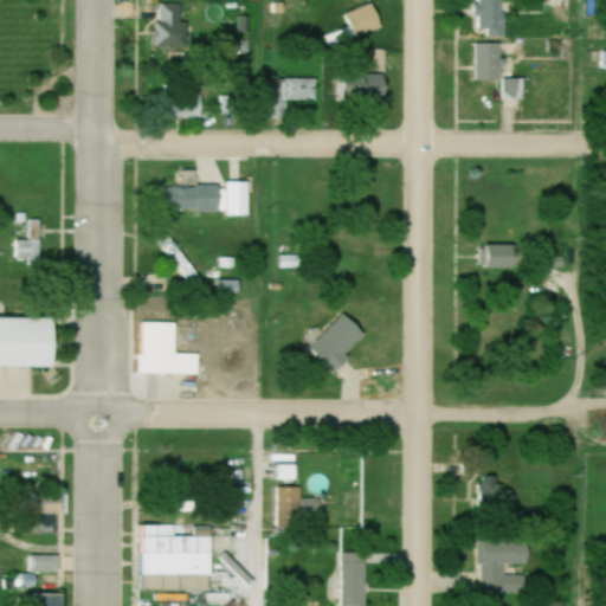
[(505,37),(505,0),(476,0),(476,37),(505,37)]
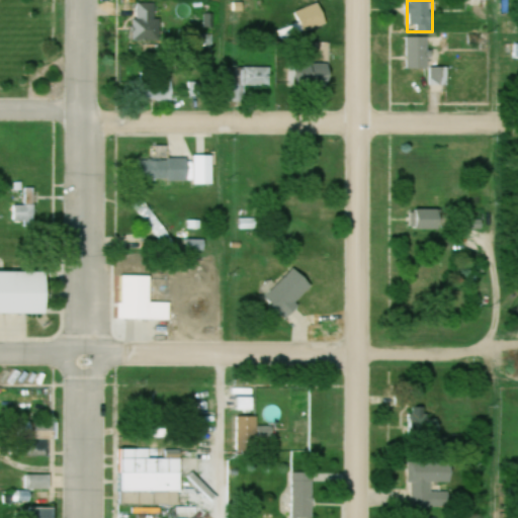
[(161,42),(161,21),(156,21),(156,4),(135,4),(135,42),(161,42)]
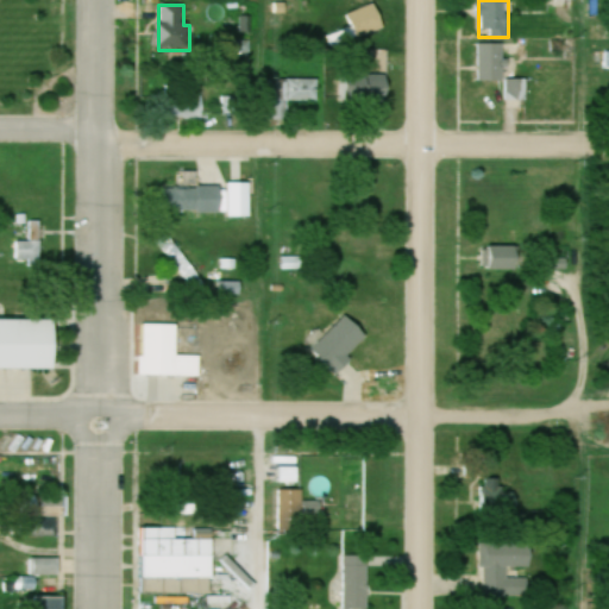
[(346,16),(350,29),(327,37),(332,50),(385,31),(376,5),(346,16)]
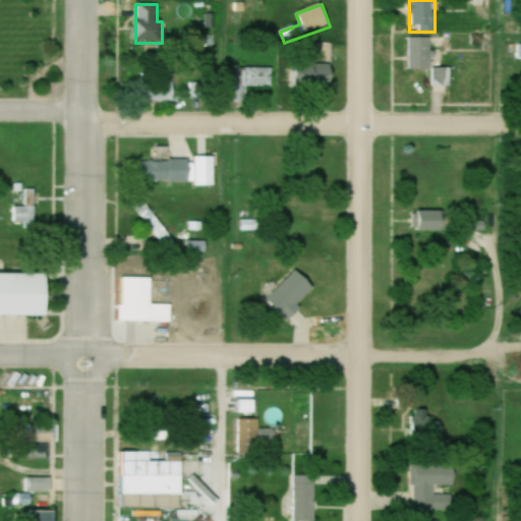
[(431,39),(409,39),(409,71),(431,71),(431,87),(451,88),(451,70),(430,69),(431,39)]
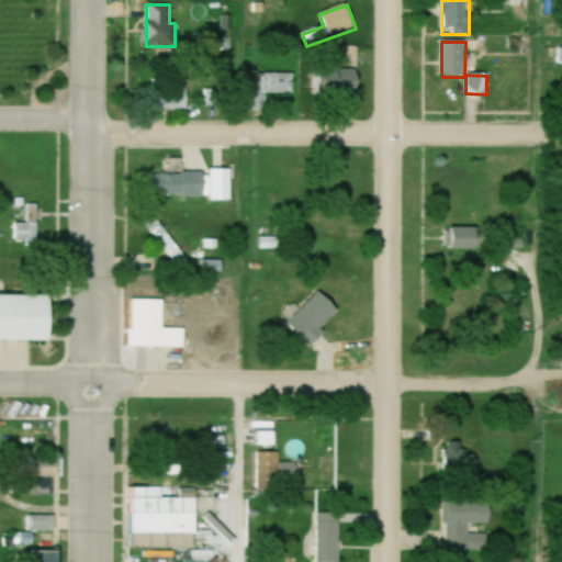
[(340,97),(340,72),(316,72),(316,97),(340,97)]
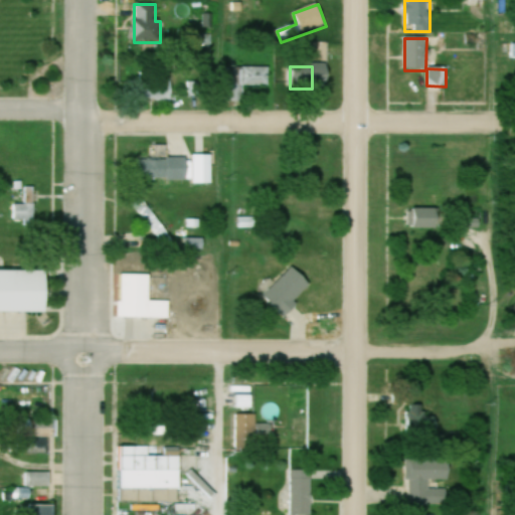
[(172,102),(172,83),(148,83),(148,74),(139,74),(139,82),(131,82),(131,102),(172,102)]
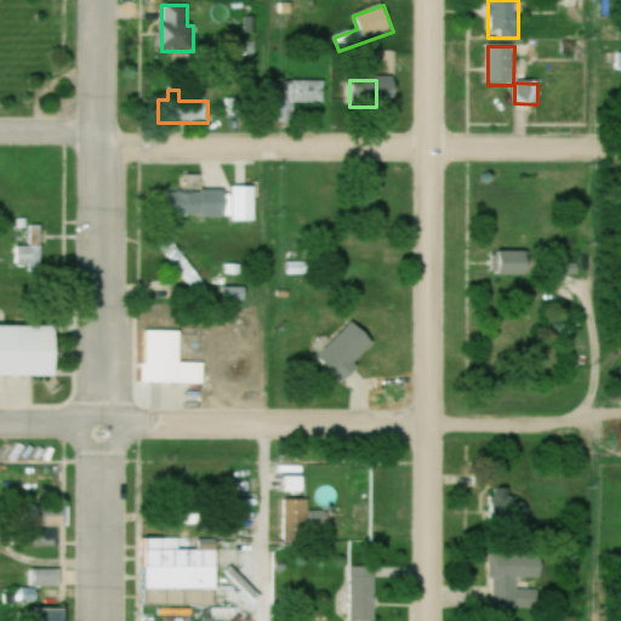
[(165,193),(165,218),(227,218),(227,193),(165,193)]
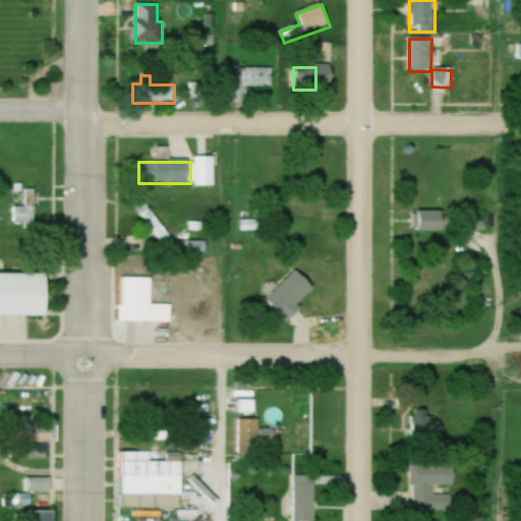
[(23,207),(12,207),(12,223),(23,223),(23,228),(35,228),(35,190),(23,190),(23,207)]
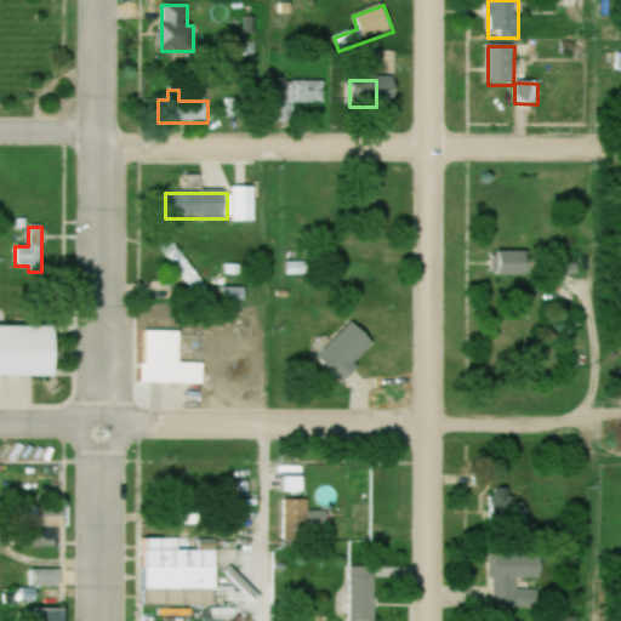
[(528,277),(528,254),(500,254),(500,277),(528,277)]
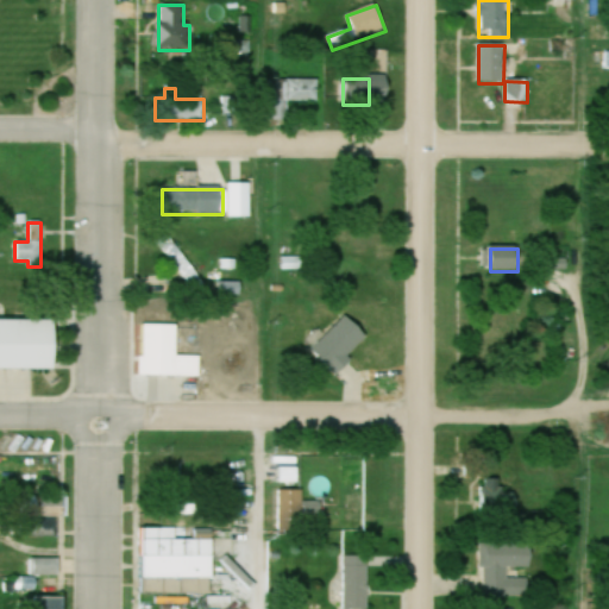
[(370,340),(346,316),(312,351),(336,375),(370,340)]
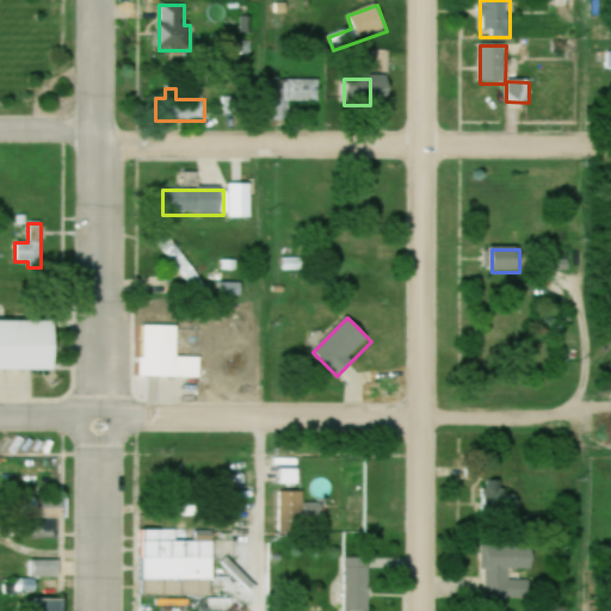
[(0,371),(57,372),(57,322),(0,321),(0,371)]
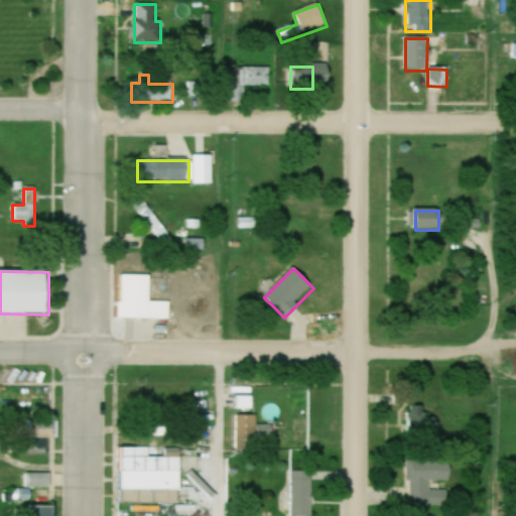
[(150,276),(121,275),(120,319),(169,320),(170,302),(150,302),(150,276)]
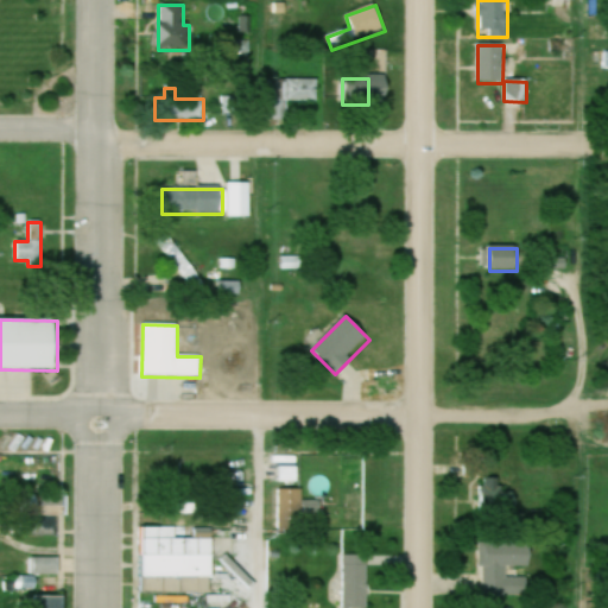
[(189,485),(189,461),(154,461),(154,485),(189,485)]
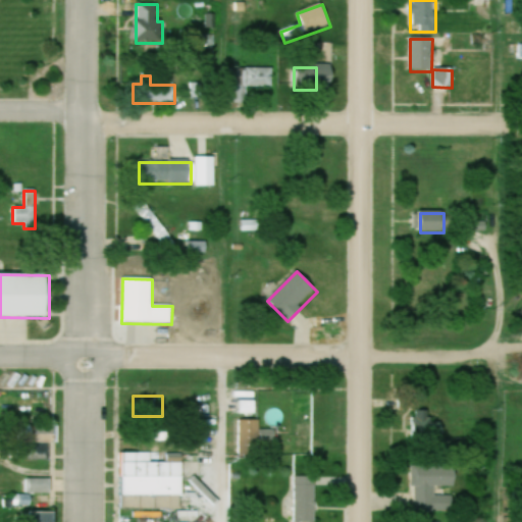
[(0,414),(40,415),(40,405),(0,405),(0,414)]
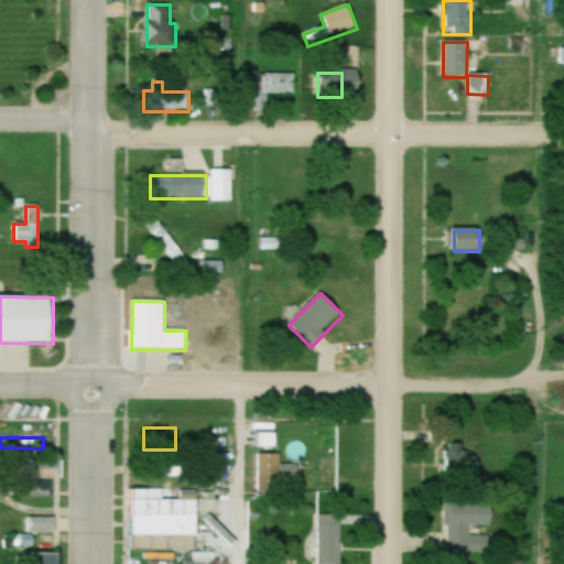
[(461,444),(444,444),(444,475),(479,475),(479,454),(461,454),(461,444)]
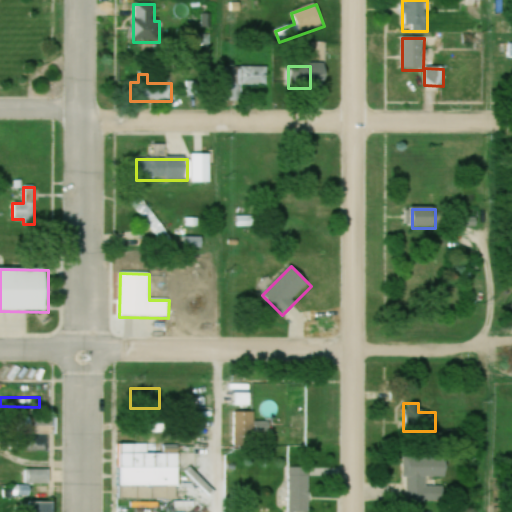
[(255,412),(234,412),(234,449),(255,449),(255,412)]
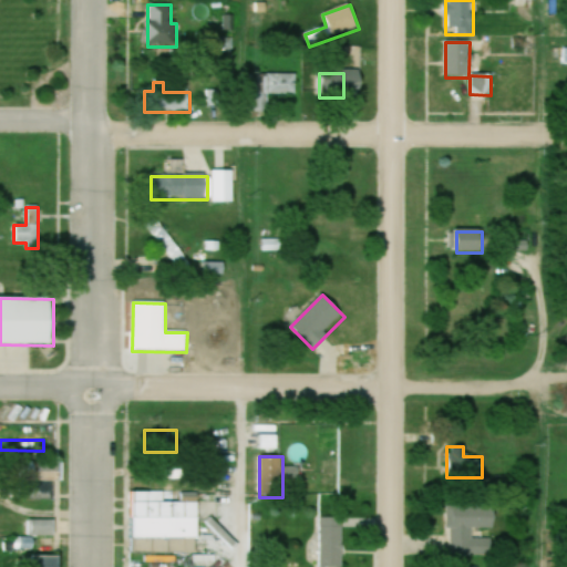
[(24,462),(23,501),(53,501),(53,482),(63,482),(63,463),(24,462)]
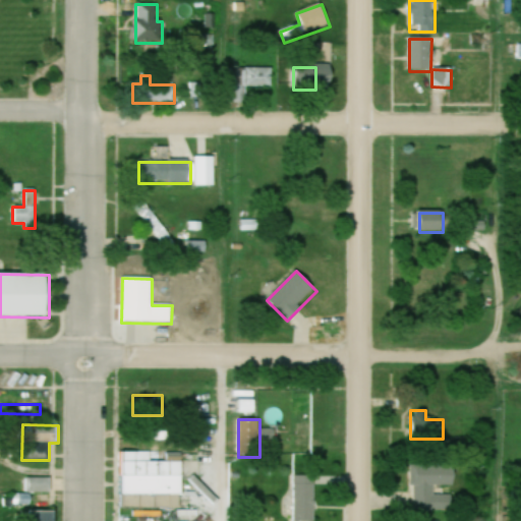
[(182,508),(182,458),(152,458),(152,452),(121,452),(121,508),(182,508)]
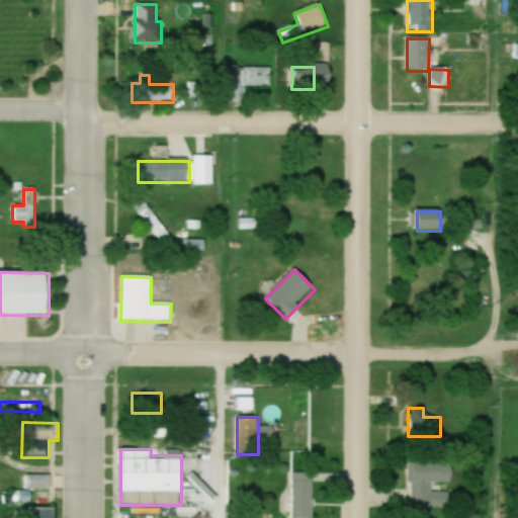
[(449,509),(449,492),(431,492),(431,483),(452,483),(452,461),(410,461),(410,509),(449,509)]
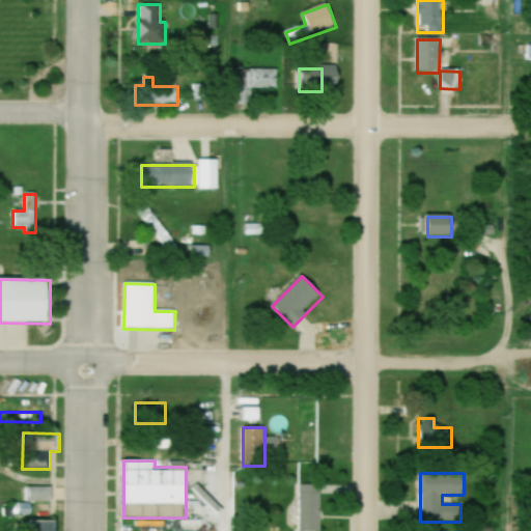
[(320,530),(320,483),(300,483),(300,530),(320,530)]
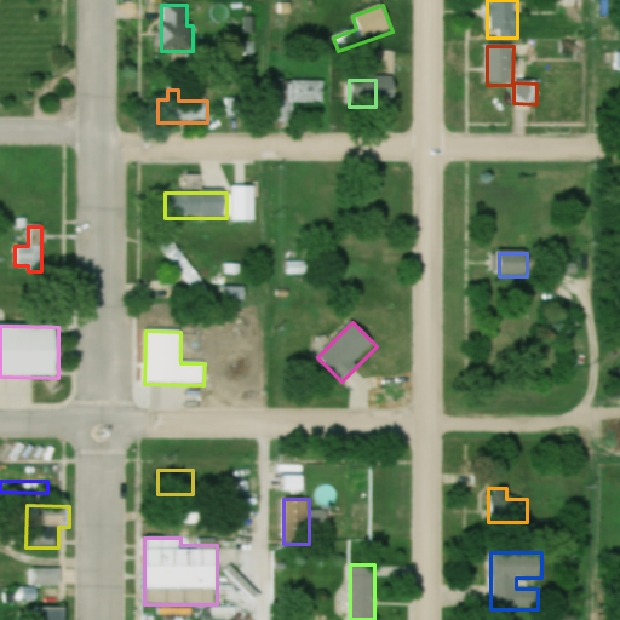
[(34,619),(65,619),(67,608),(34,608),(34,619)]
